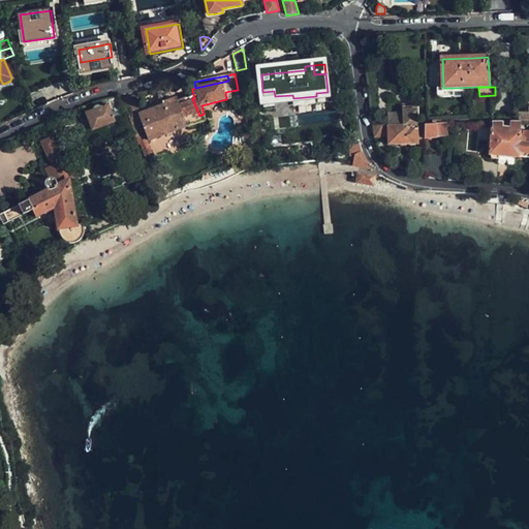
[(454,88),(443,88),(437,89),(437,98),(455,97),(454,88)]
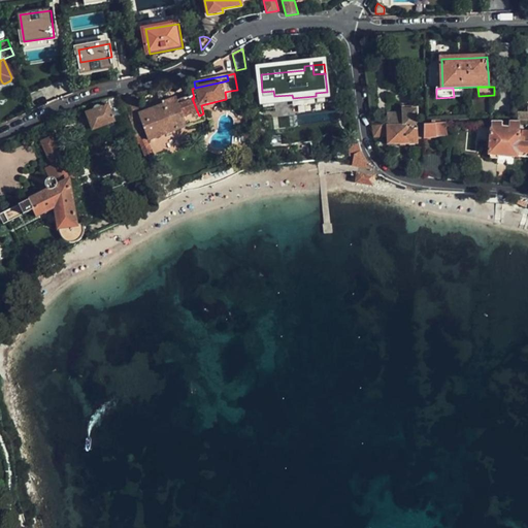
[(151,140),(201,121),(199,116),(192,98),(179,103),(177,101),(141,114),(133,96),(122,100),(132,128),(142,124),(149,140),(151,140)]
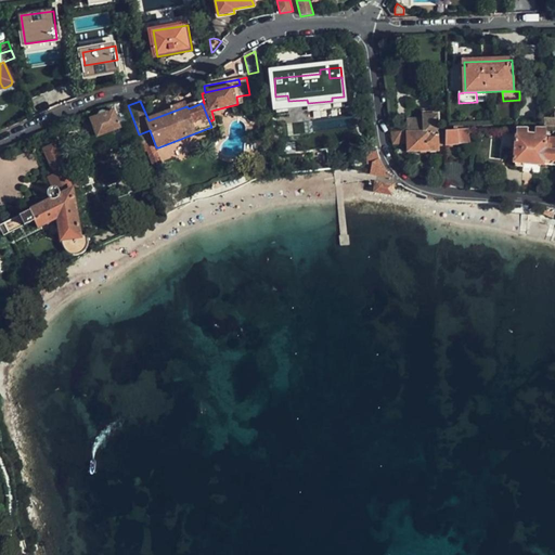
[(114,103),(108,105),(112,111),(106,113),(103,112),(100,113),(99,116),(90,119),(98,138),(121,129),(116,117),(127,112),(123,102),(114,103)]
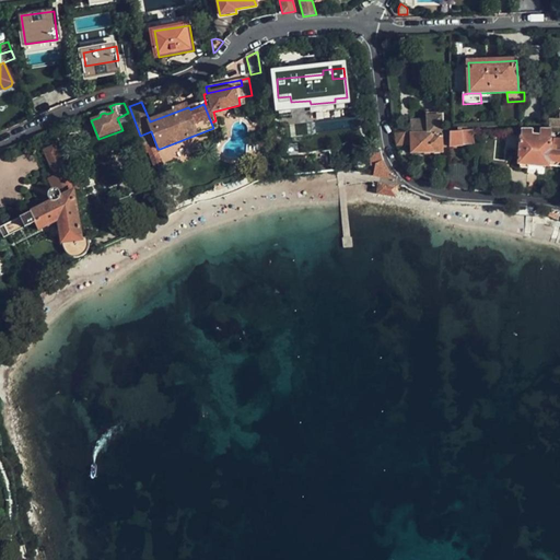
[(441,132),(441,128),(441,114),(426,114),(427,120),(427,133),(441,132)]
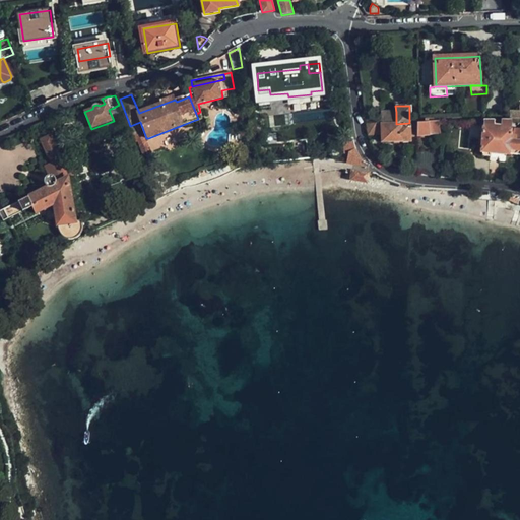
[(385,113),(385,124),(396,124),(396,112),(385,113)]
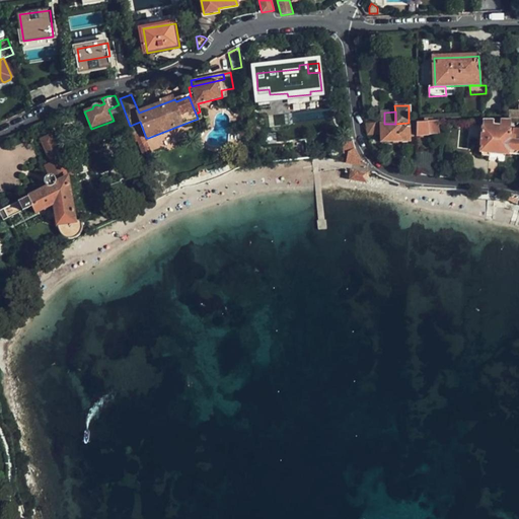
[(518,112),(509,112),(509,121),(518,121),(518,112)]
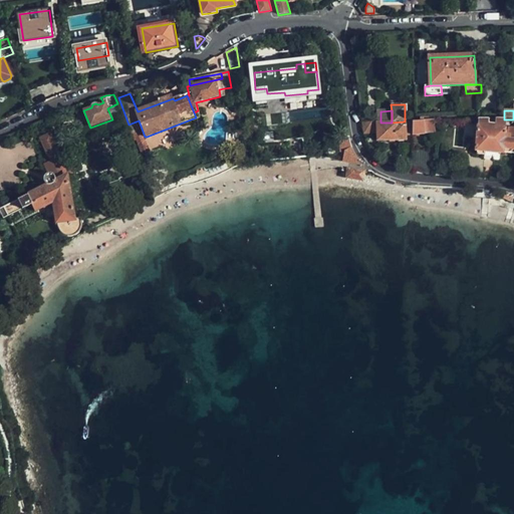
[(505,139),(507,119),(504,119),(496,119),(496,123),(489,123),(489,120),(479,120),(480,127),(477,150),(513,154),(513,139),(509,139),(505,139)]
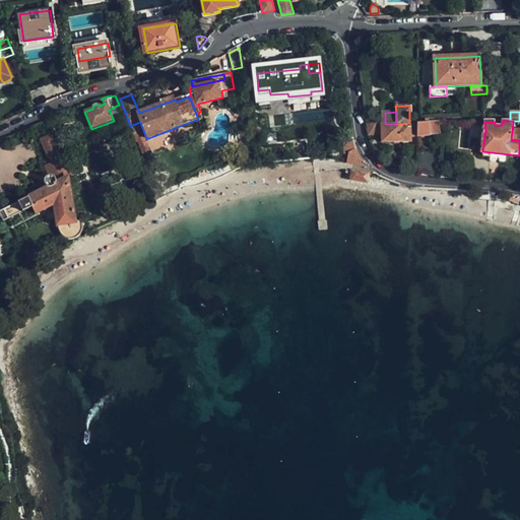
[(152,148),(148,138),(146,138),(140,122),(130,126),(141,153),(152,148)]
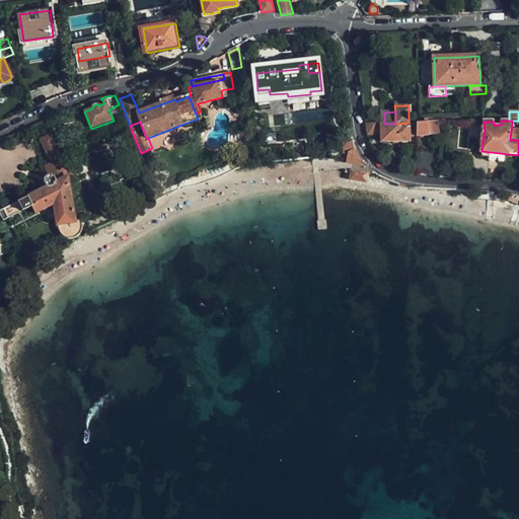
[(417,136),(439,135),(439,122),(418,123),(417,123),(417,136)]
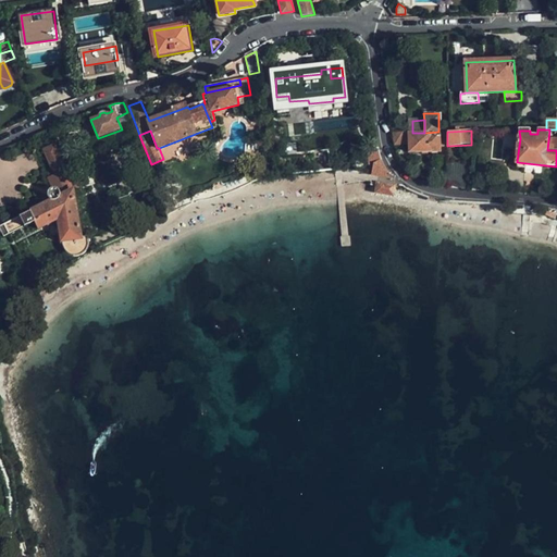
[(412,133),(410,133),(410,146),(410,152),(440,151),(440,146),(447,146),(447,132),(438,132),(424,133),(412,133)]
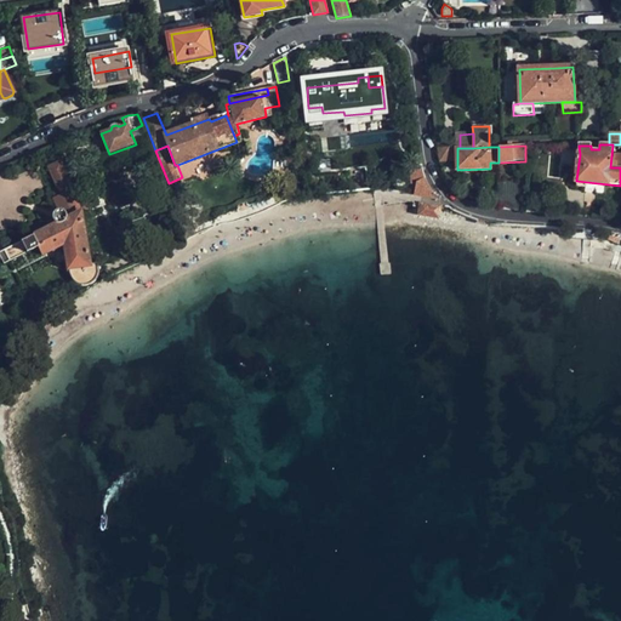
[(457,148),(438,148),(438,163),(457,163),(457,148)]
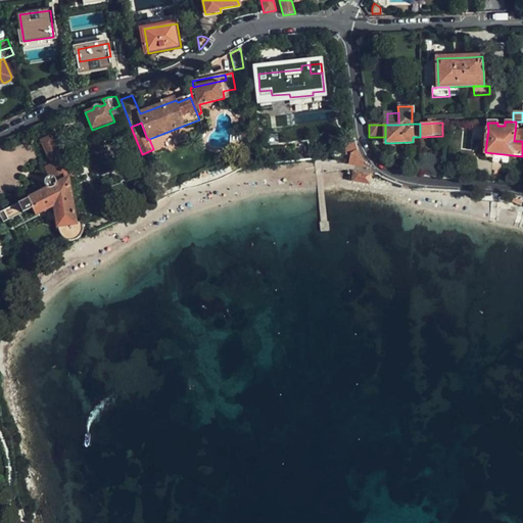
[(52,137),(42,142),(51,161),(61,157),(52,137)]
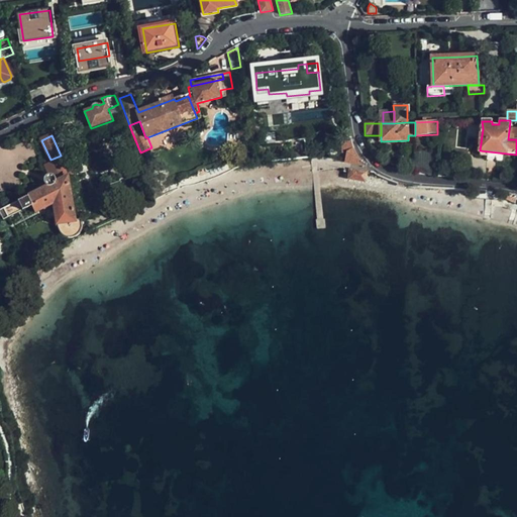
[(345,162),(345,164),(367,168),(367,166),(360,161),(355,149),(346,153),(345,162)]
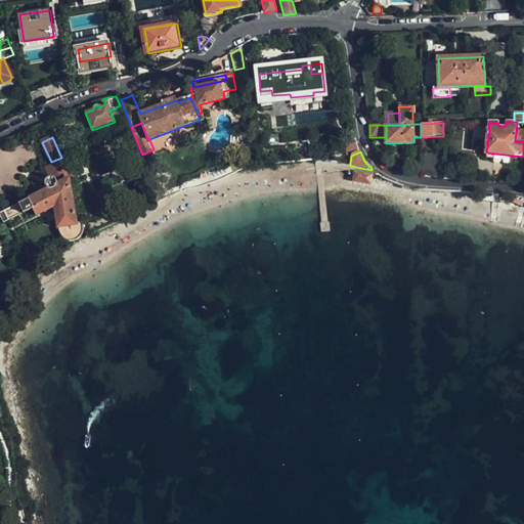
[(49,185),(69,175),(62,160),(45,167),(50,178),(46,180),(49,185)]
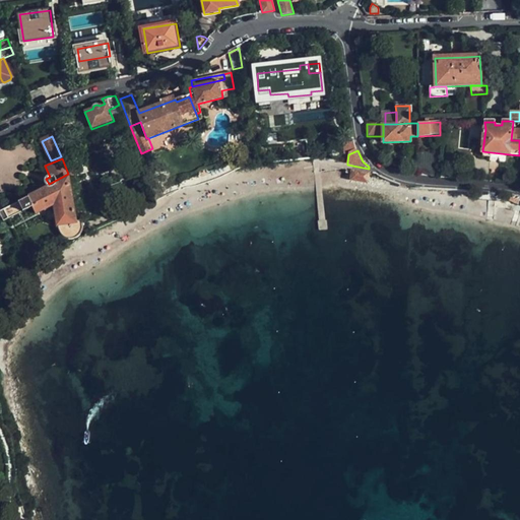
[(372,178),(373,174),(351,171),(351,174),(351,180),(352,182),(368,184),(369,177),(372,178)]
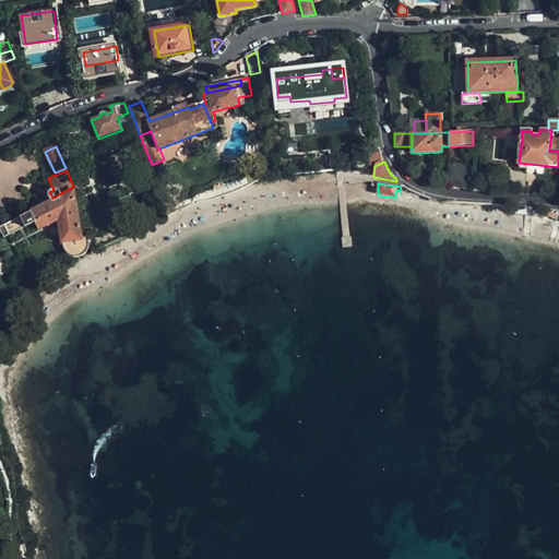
[(79,257),(86,253),(84,239),(83,239),(73,187),(52,198),(54,201),(34,211),(31,211),(6,225),(11,236),(37,223),(40,229),(60,219),(66,251),(71,256),(79,257)]
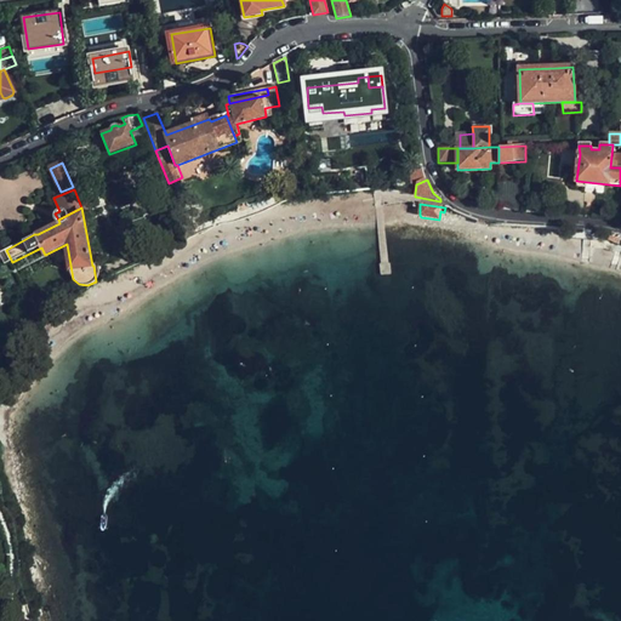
[(188,239),(198,235),(186,208),(177,212),(188,239)]
